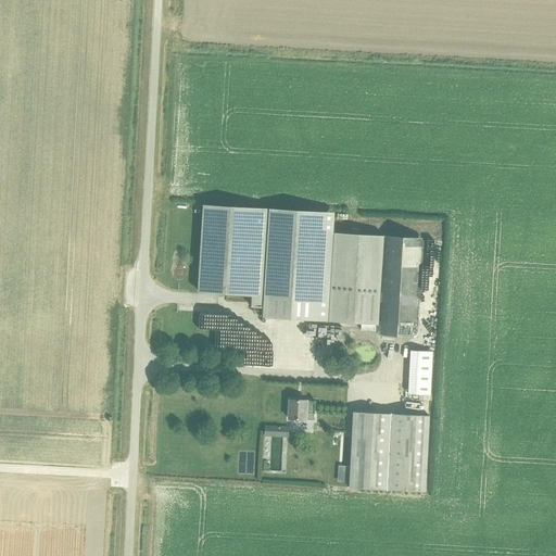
[(266,317),(273,210),(204,205),(199,292),(252,295),(251,306),(264,307),(263,317),(266,317)]
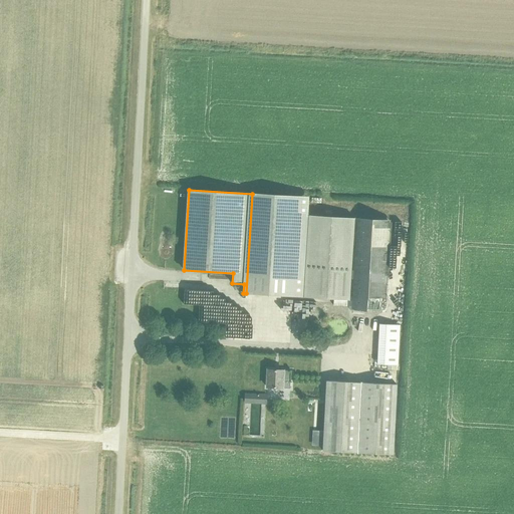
[(252,194),(246,293),(351,300),(350,308),(382,310),(389,222),(356,220),(300,216),(301,197),(252,194)]
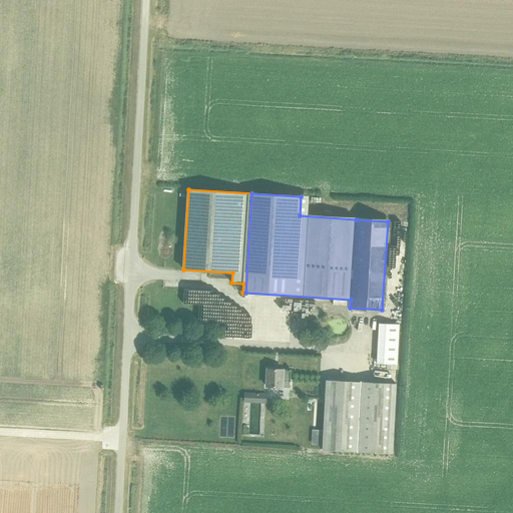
[(185,288),(185,300),(199,301),(199,288),(185,288)]
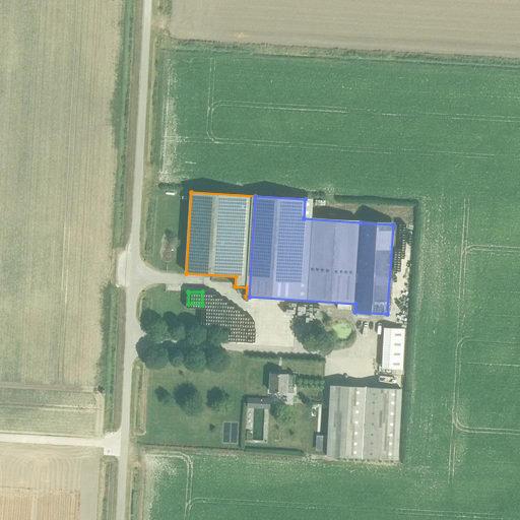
[(384,328),(382,369),(402,370),(404,329),(384,328)]
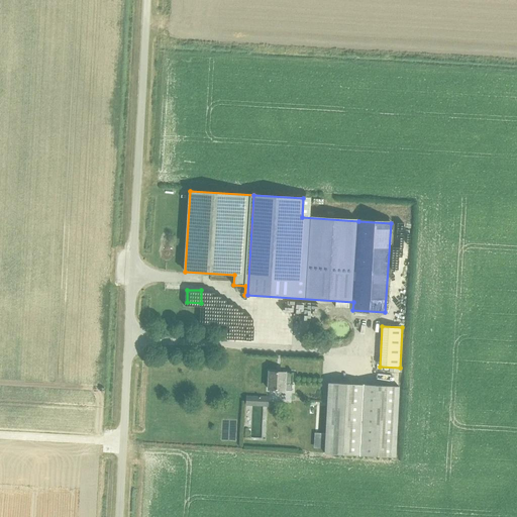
[(284,391),(284,390),(292,391),(293,373),(270,372),(269,390),(284,391)]
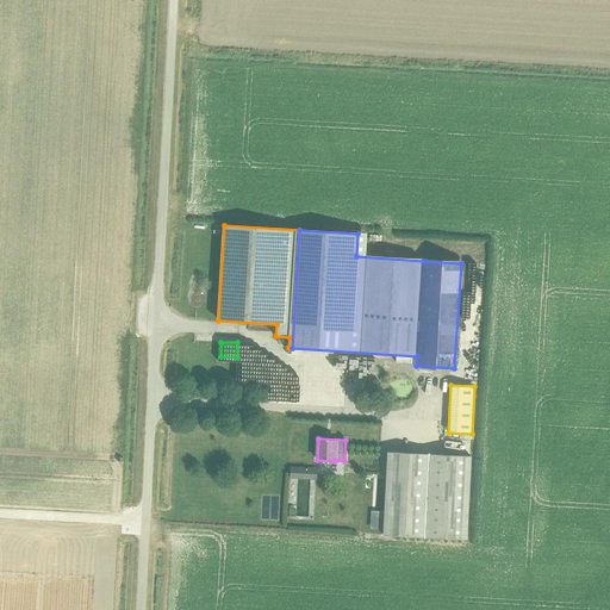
[(471,456),(387,452),(384,535),(466,540),(471,456)]
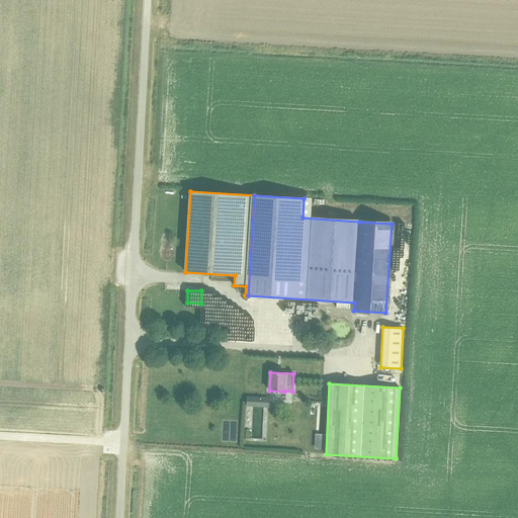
[(250,402),(273,403),(274,396),(251,395),(250,402)]
